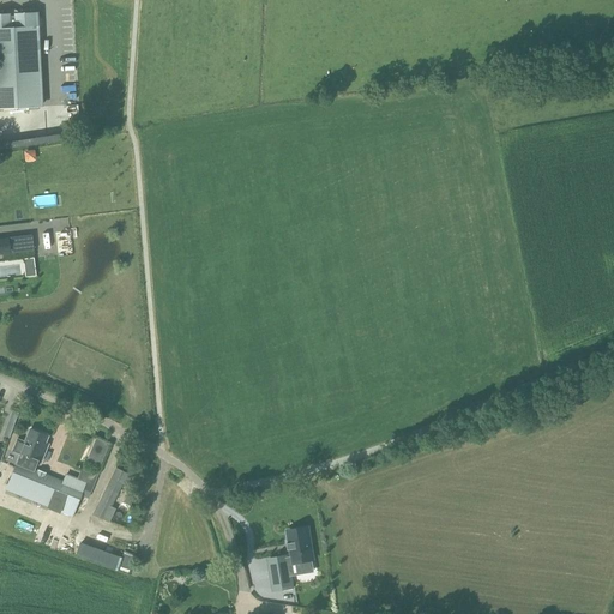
[(0,108),(41,107),(35,13),(16,14),(16,12),(6,12),(6,14),(0,14),(0,108)]
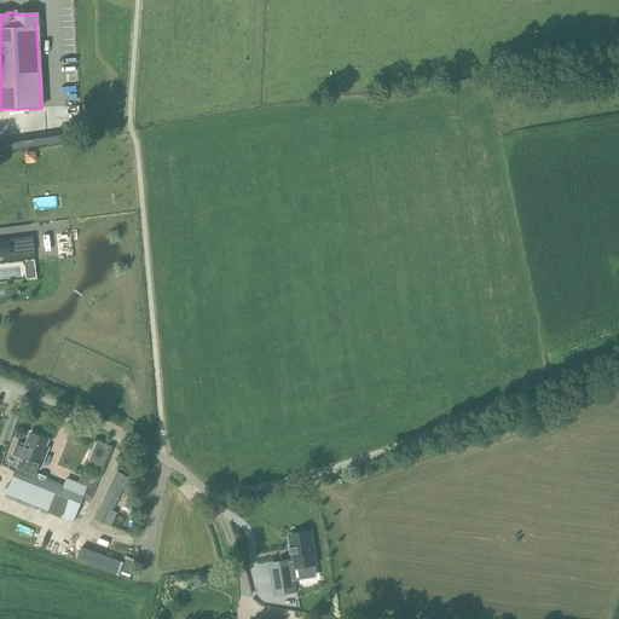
[(25,163),(36,162),(34,151),(24,152),(25,163)]
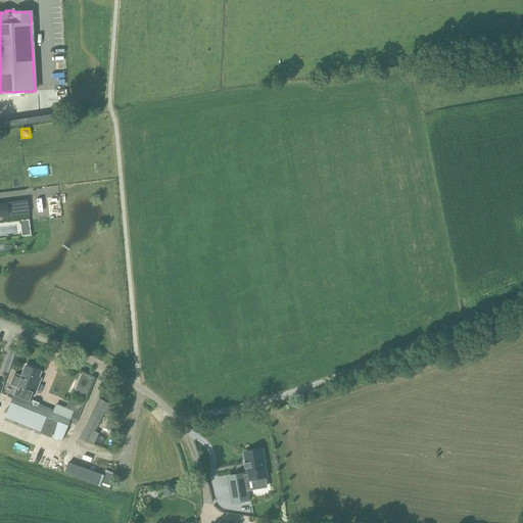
[(0,202),(0,217),(22,215),(29,214),(27,200),(21,200),(0,202)]
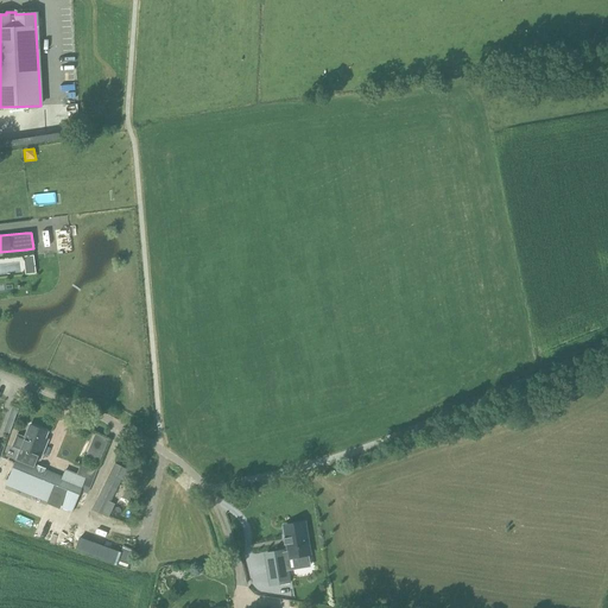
[(25,274),(36,273),(33,255),(23,257),(25,274)]
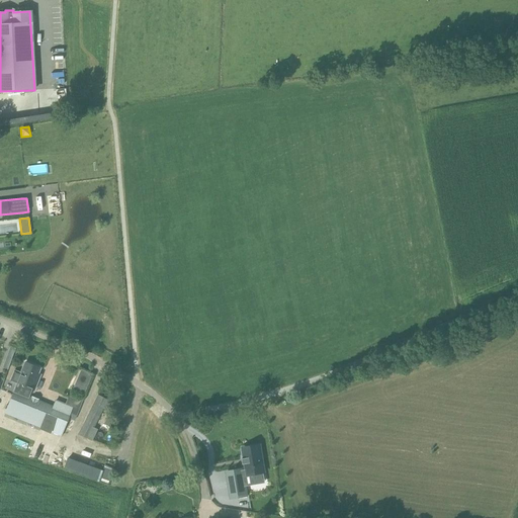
[(16,343),(31,352),(32,351),(42,356),(47,350),(36,344),(34,346),(20,337),(16,343)]
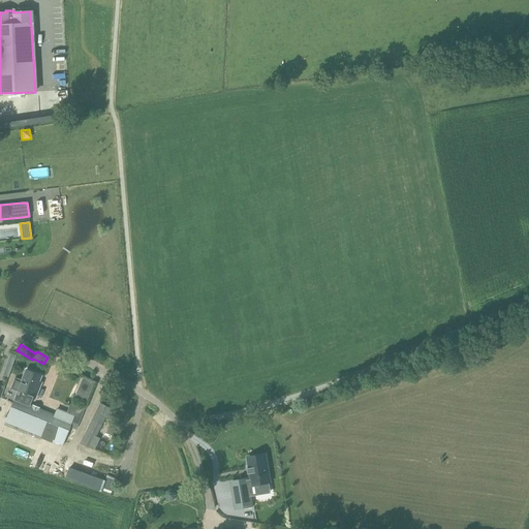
[(8,377),(17,355),(10,353),(3,375),(8,377)]
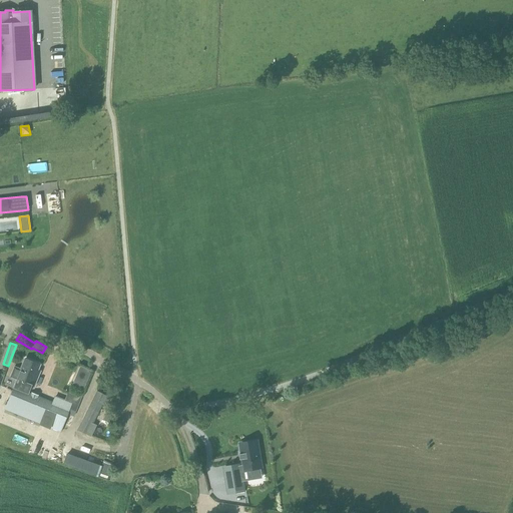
[(7,403),(4,410),(40,424),(60,433),(63,425),(72,404),(54,397),(52,402),(28,393),(31,386),(33,387),(37,377),(35,376),(39,366),(24,360),(21,369),(13,366),(9,377),(16,380),(13,387),(7,403)]
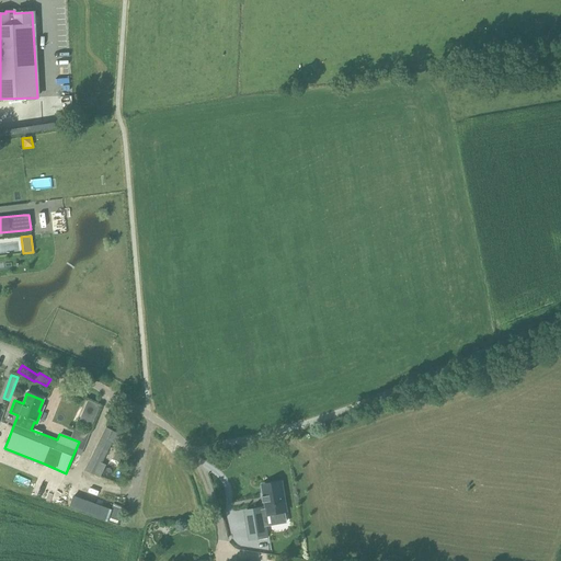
[(87,423),(92,402),(78,398),(71,418),(87,423)]
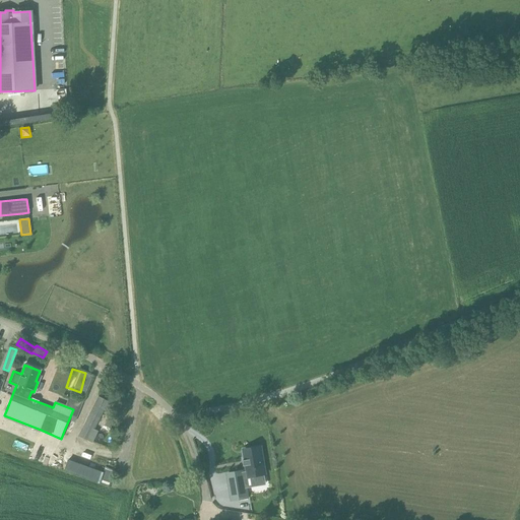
[(100,418),(107,402),(98,397),(89,414),(90,414),(88,417),(95,421),(98,417),(100,418)]
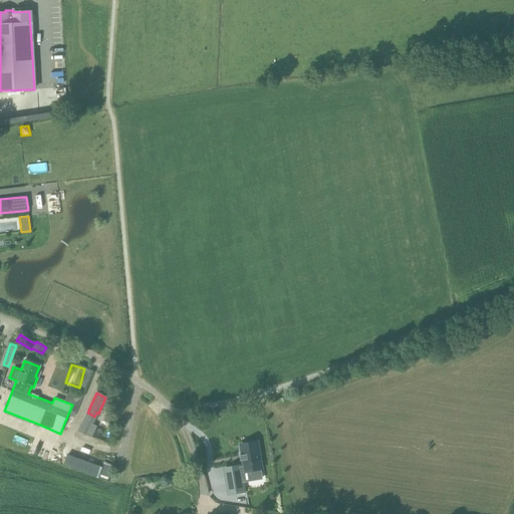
[(97,414),(85,438),(99,445),(109,426),(126,434),(142,405),(122,395),(109,420),(97,414)]
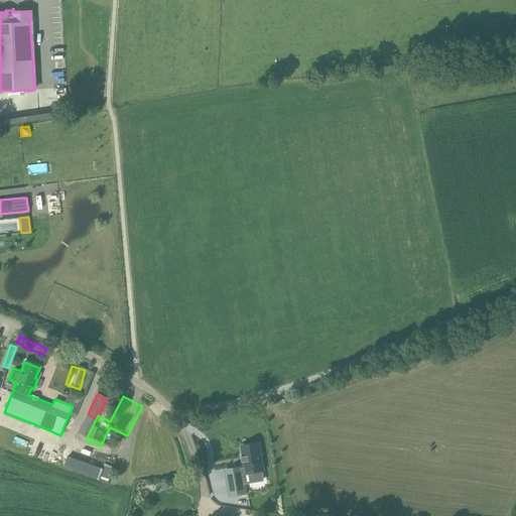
[(243,457),(241,457),(241,458),(242,458),(243,462),(242,462),(242,463),(244,462),(245,468),(242,469),(243,476),(252,474),(253,478),(262,476),(261,470),(262,470),(263,470),(259,443),(242,446),(243,457)]
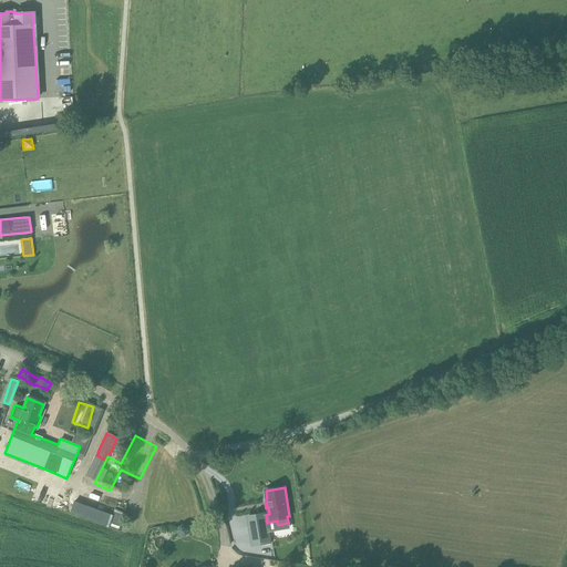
[(266,515),(248,517),(253,544),(270,540),(268,533),(268,532),(267,523),(266,515)]
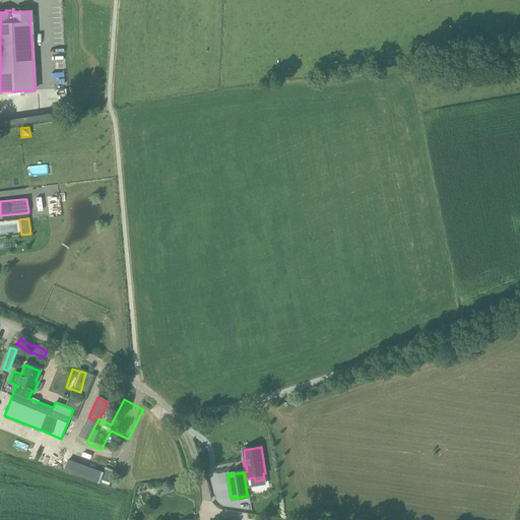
[(150,499),(154,491),(146,486),(142,495),(150,499)]
